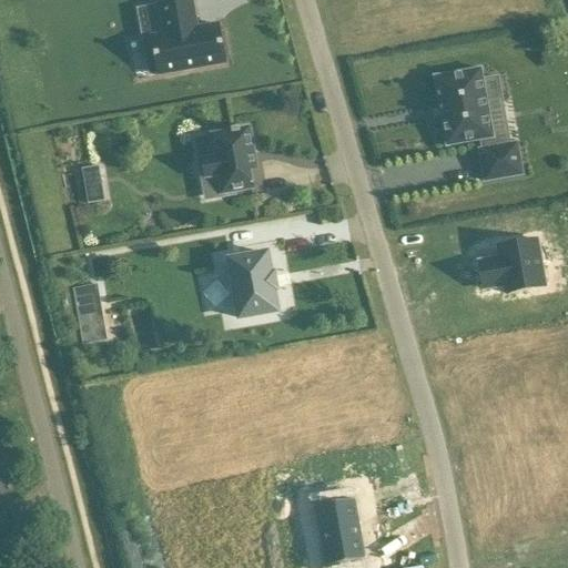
[(182,0),(160,4),(165,34),(152,37),(159,75),(225,63),(219,26),(196,29),(191,0),(182,0)]
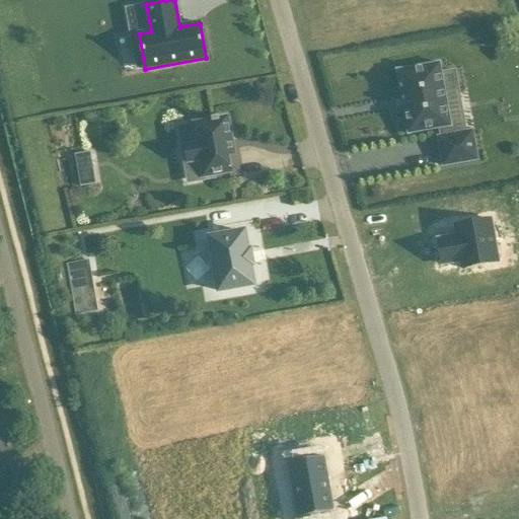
[(442,73),(442,72),(441,63),(396,70),(397,73),(409,132),(408,133),(409,134),(440,129),(440,130),(441,137),(438,137),(439,140),(443,166),(477,160),(472,131),(467,132),(449,135),(448,127),(451,127),(445,91),(458,89),(455,71),(442,73)]
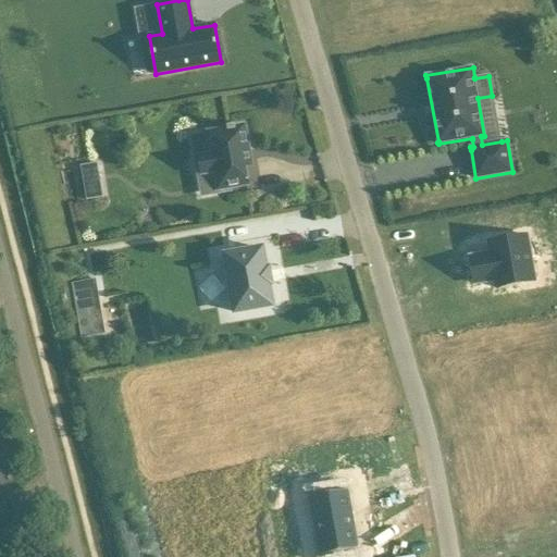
[(248,185),(245,168),(250,166),(251,166),(251,162),(249,151),(245,126),(235,127),(235,125),(227,126),(227,128),(208,133),(212,155),(199,157),(202,175),(215,173),(219,190),(232,188),(248,185)]
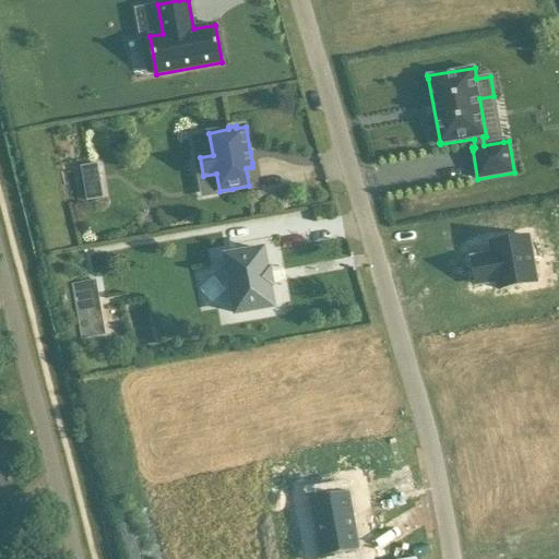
[(94,182),(100,181),(98,164),(81,166),(84,183),(86,202),(97,200),(94,182)]
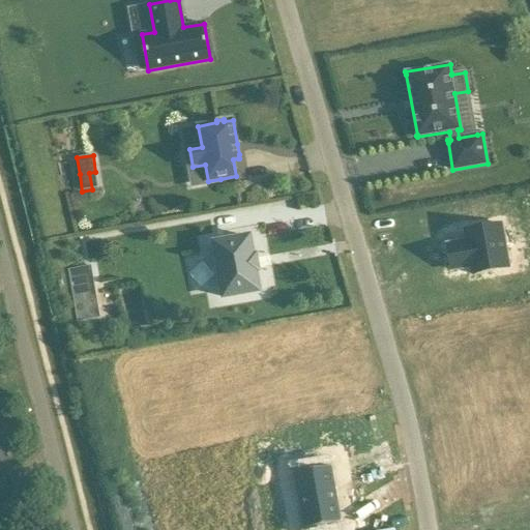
[(467,241),(446,245),(451,270),(471,266),(472,274),(509,268),(501,224),(465,230),(467,241)]
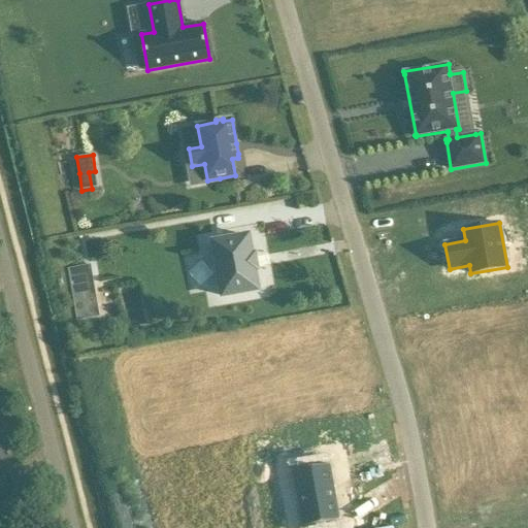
[(213,243),(223,294),(223,296),(225,295),(257,290),(258,290),(258,288),(255,270),(256,269),(256,270),(258,270),(257,268),(255,257),(256,256),(255,255),(254,255),(252,256),(249,237),(249,235),(246,236),(215,242),(215,241),(213,241),(213,243)]
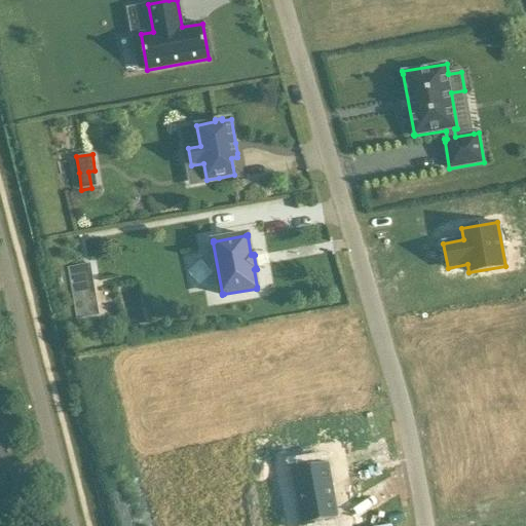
[(96,290),(90,264),(68,268),(72,294),(96,290)]
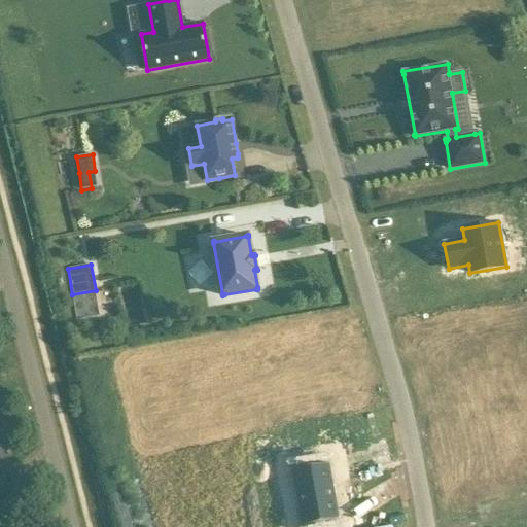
[(0,478),(14,466),(0,450),(0,478)]
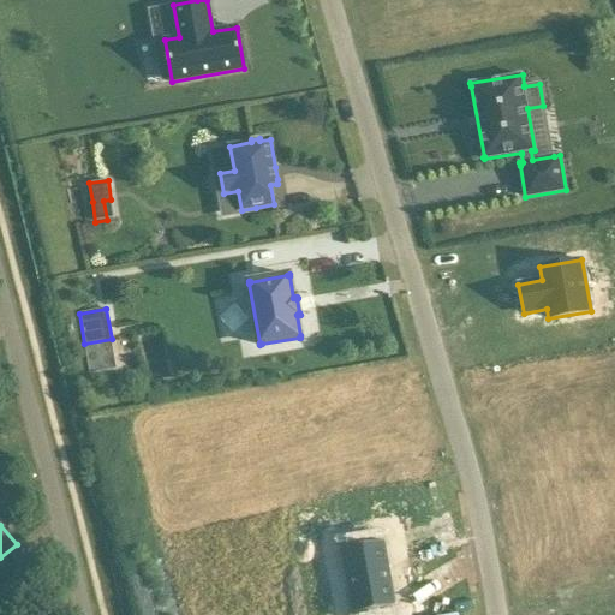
[(353,611),(352,611),(352,614),(396,605),(396,604),(395,604),(384,542),(386,542),(386,541),(341,549),(341,550),(342,550),(353,611)]
